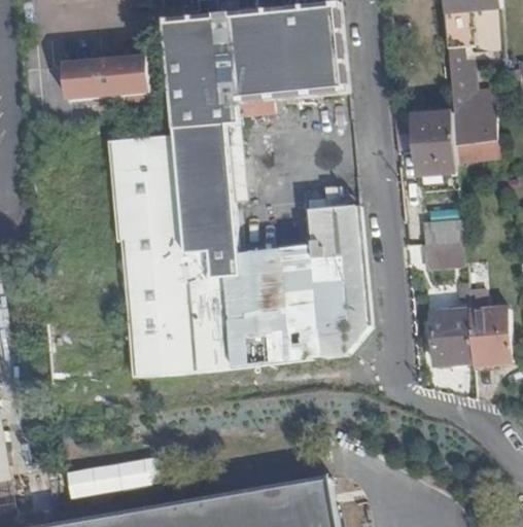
[(199,19),(163,22),(163,23),(165,43),(171,112),(173,137),(107,143),(116,243),(120,243),(127,319),(132,380),(348,357),(372,328),(359,208),(309,213),(312,248),(238,256),(227,128),(240,126),(239,118),(273,115),(271,102),(348,95),(340,4),(304,7),(284,9),(282,9),(281,0),(255,0),(257,12),(218,16),(216,2),(198,4),(199,19)]
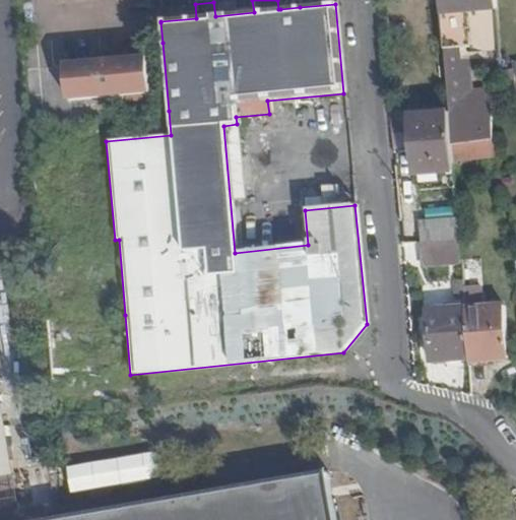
[(298,0),(285,0),(286,2),(280,9),(300,7),(298,0)]
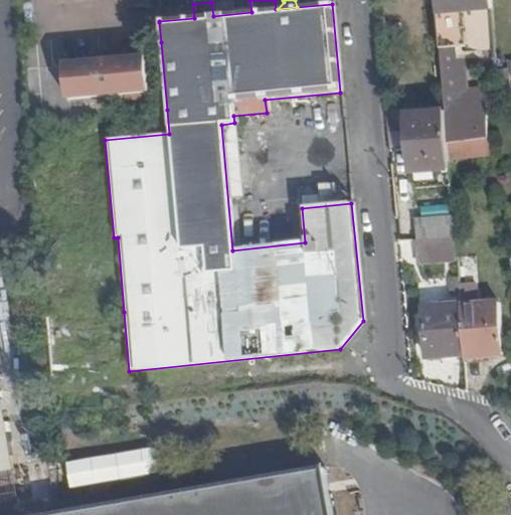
[(433,0),(434,14),(459,12),(489,10),(488,0),(433,0)]
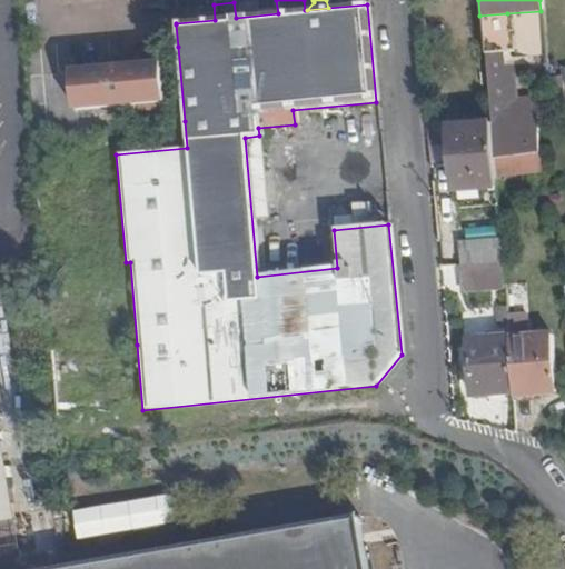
[(564,0),(539,0),(541,11),(542,33),(564,30),(564,0)]
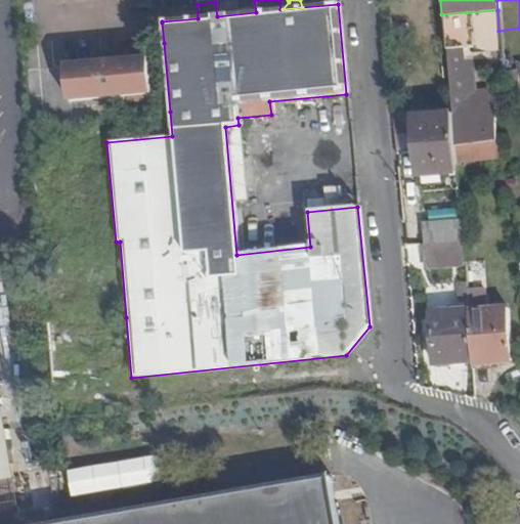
[(467,12),(441,14),(444,50),(467,48),(470,48),(467,12)]
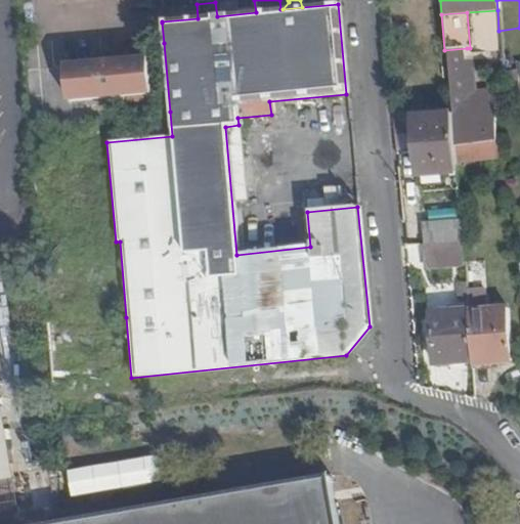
[(467,48),(444,50),(446,77),(449,115),(452,145),(473,143),(493,141),(490,92),(471,94),(467,48)]
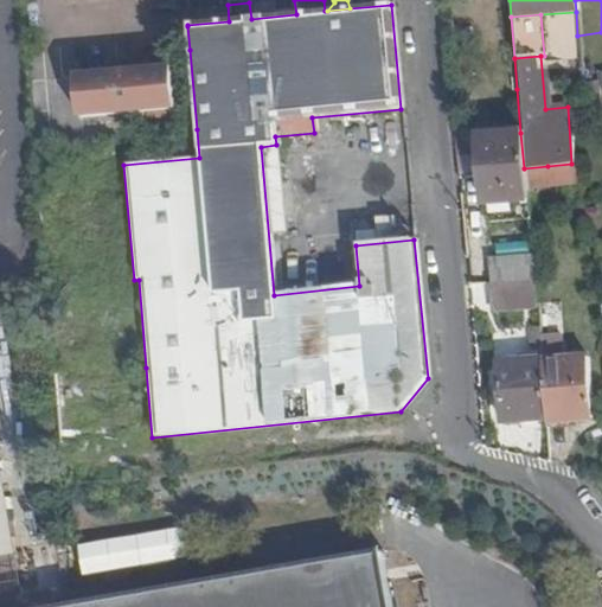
[(170,68),(72,76),(76,119),(143,113),(164,110),(173,110),(170,68)]
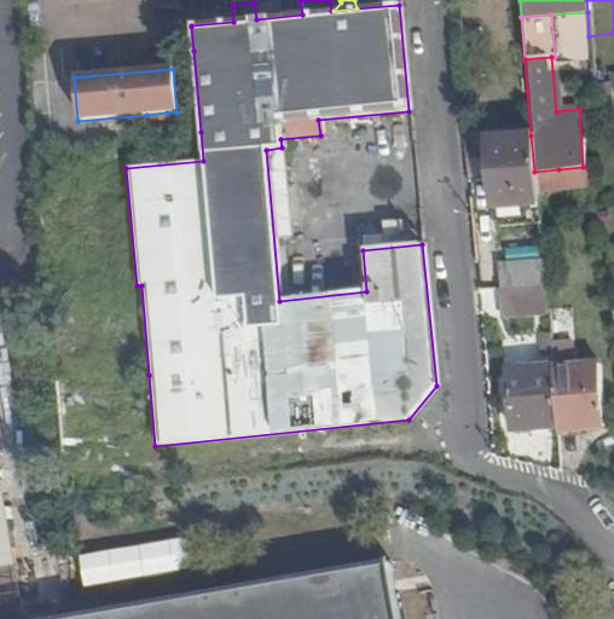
[(608,85),(592,86),(595,109),(609,108),(608,85)]
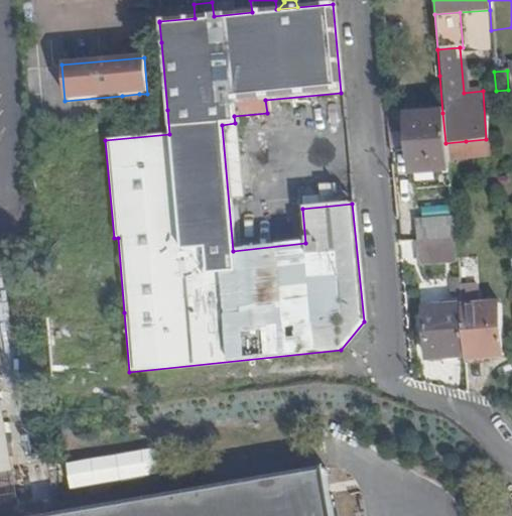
[(442,113),(405,116),(407,147),(405,151),(404,155),(404,159),(405,163),(407,166),(409,170),(409,174),(448,171),(446,158),(445,143),(442,113)]
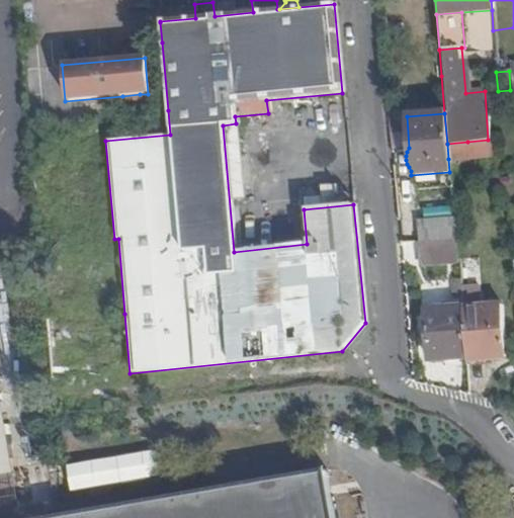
[(488,140),(467,142),(469,157),(490,155),(488,140)]
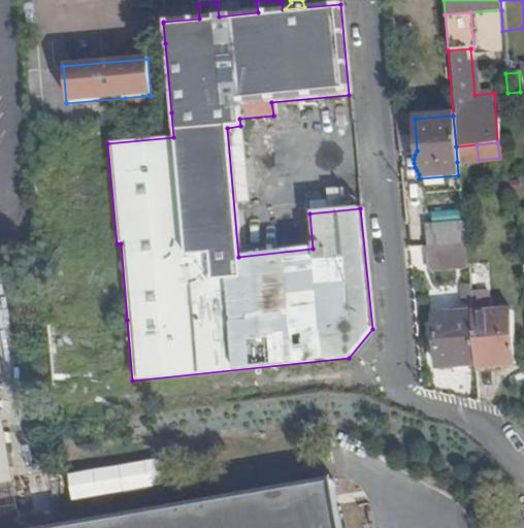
[(477,144),(456,146),(457,162),(479,160),(477,144)]
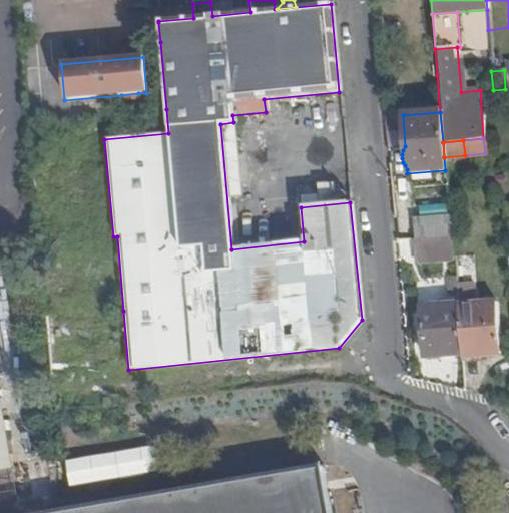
[(450,237),(412,240),(414,264),(452,261),(450,237)]
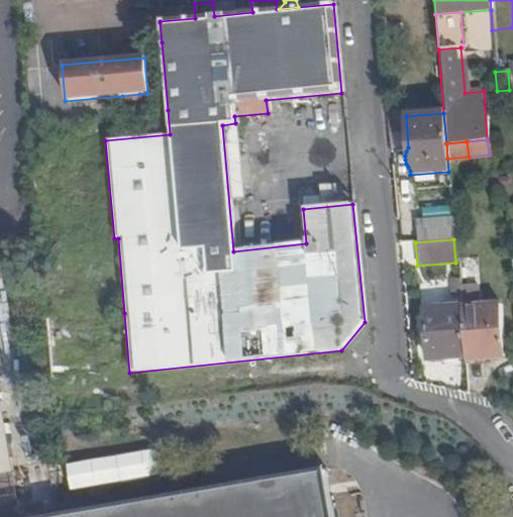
[(475,285),(457,286),(459,306),(459,308),(476,307),(475,285)]
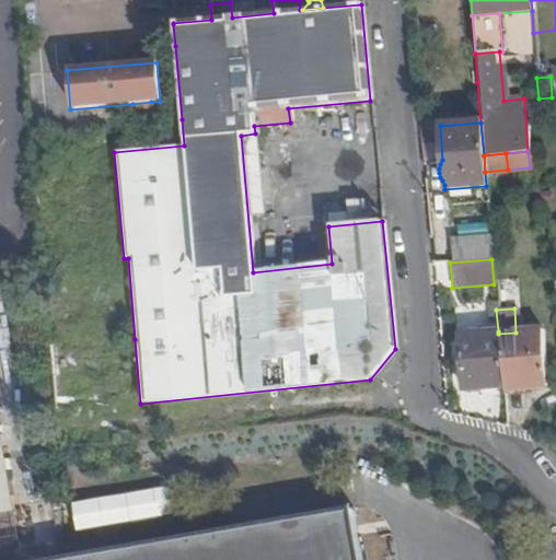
[(516,333),(498,334),(502,387),(502,391),(545,387),(541,330),(516,333)]
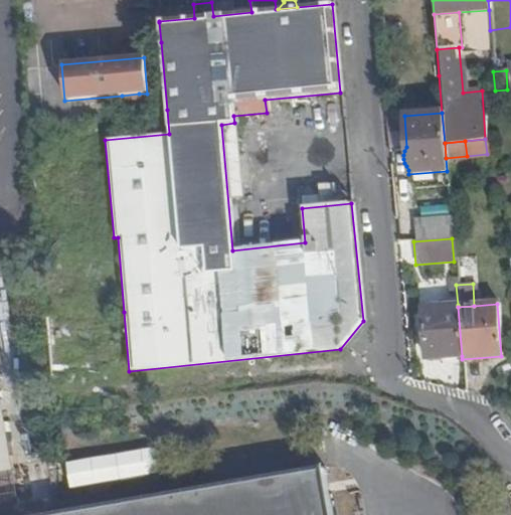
[(458,305),(419,307),(423,359),(462,356),(458,307),(458,305)]
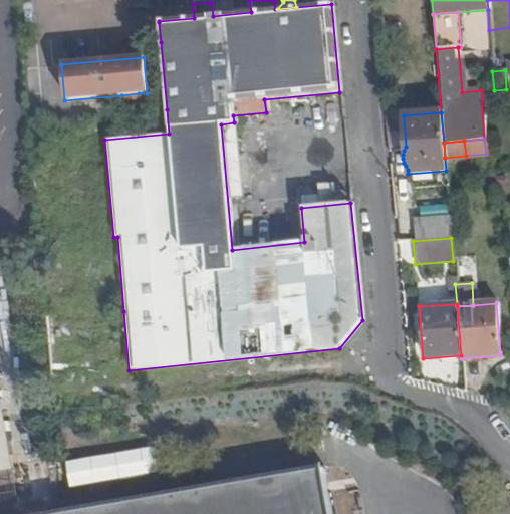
[(206,373),(233,370),(232,360),(205,363),(206,373)]
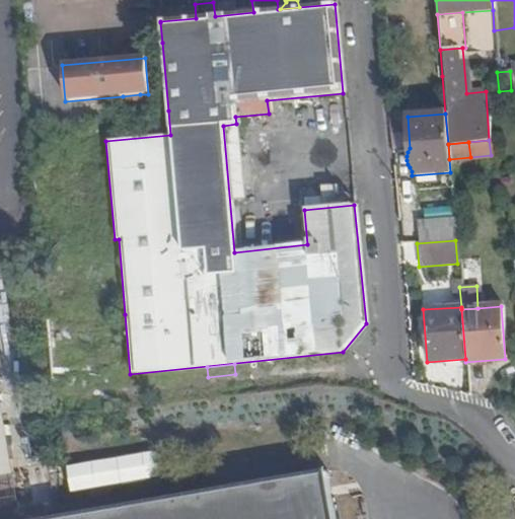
[(0,518),(333,518),(324,468),(41,518),(20,518),(0,409),(0,518)]
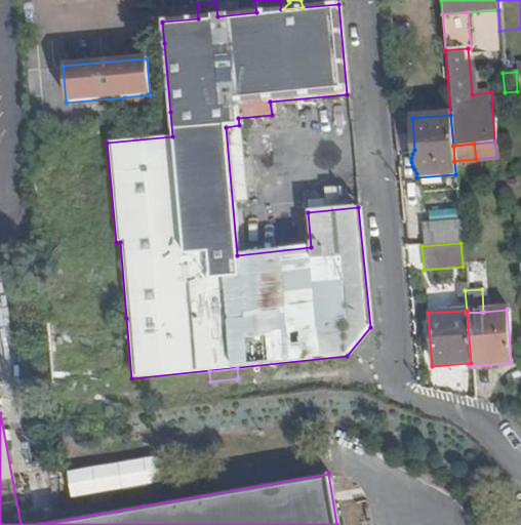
[(66,470),(71,495),(164,480),(159,454),(66,470)]
